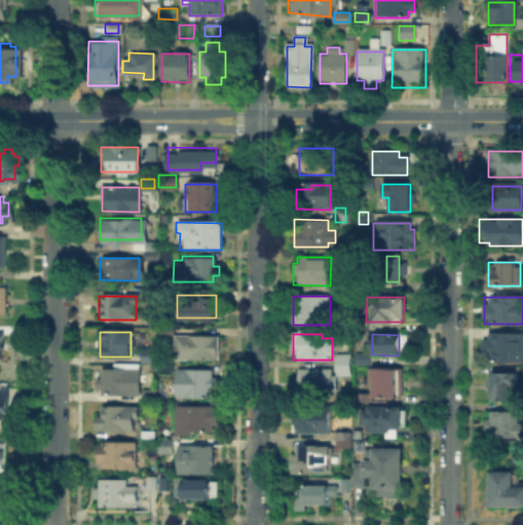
[(488,335),(522,335),(522,363),(488,363),(488,335)]
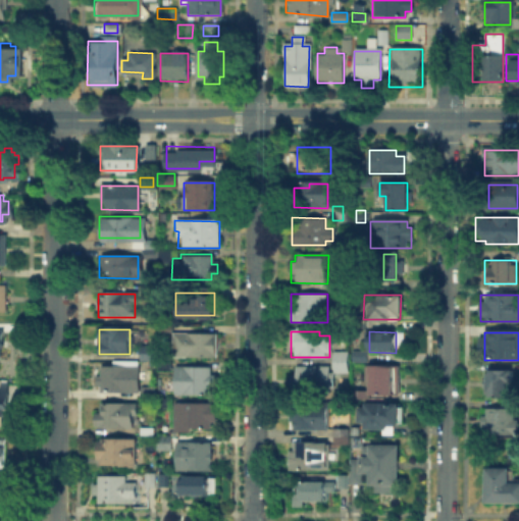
[(216,334),(216,358),(172,358),(172,334),(216,334)]
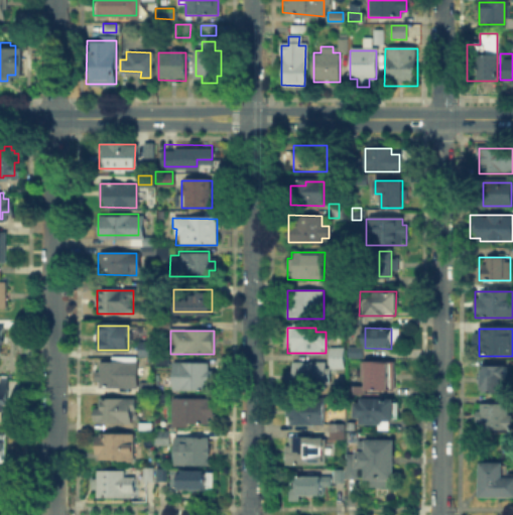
[(153,343),(153,358),(140,358),(140,343),(153,343)]
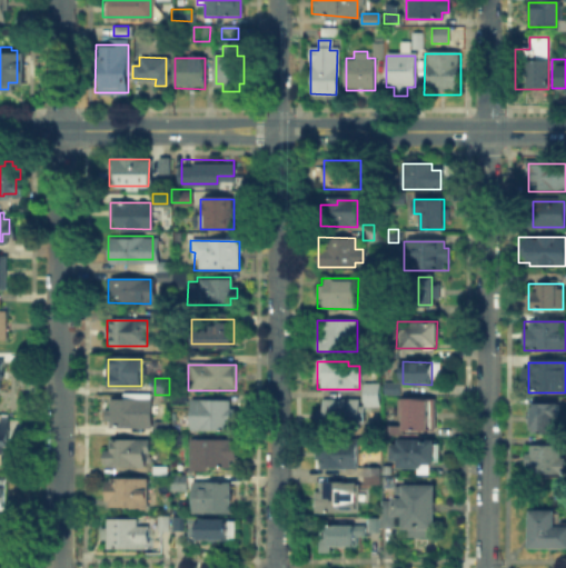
[(385,394),(385,385),(397,385),(397,394),(385,394)]
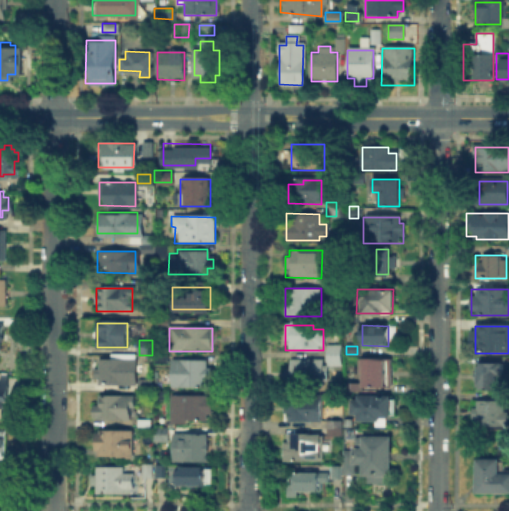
[(323,362),(323,347),(339,347),(339,362),(323,362)]
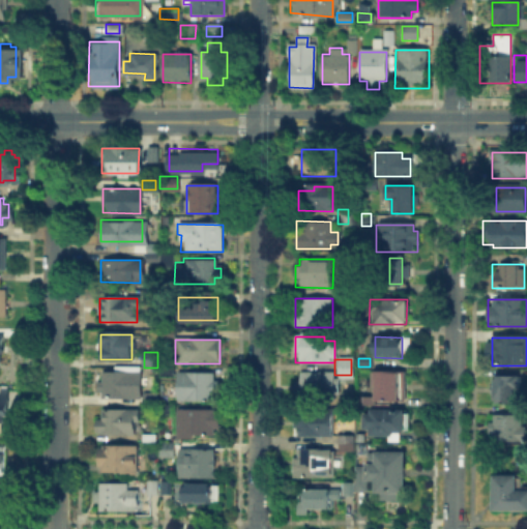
[(100,398),(101,371),(140,371),(140,398),(100,398)]
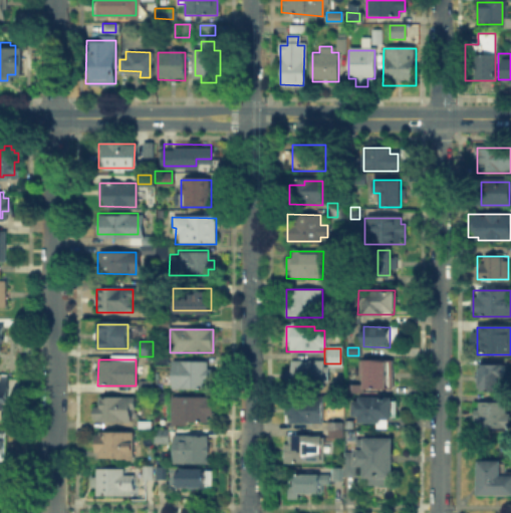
[(211,361),(211,391),(172,390),(172,361),(211,361)]
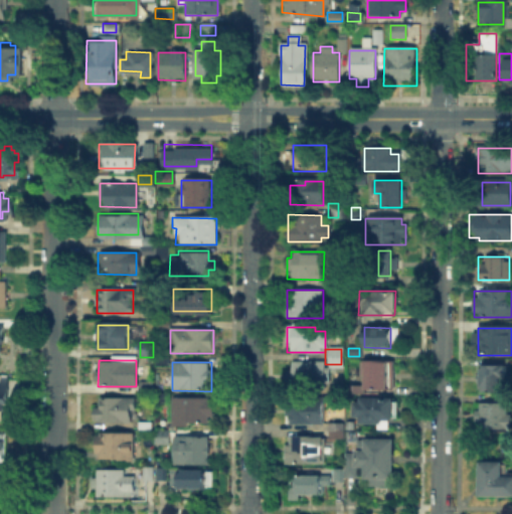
[(286,392),(286,363),(324,363),(324,392),(286,392)]
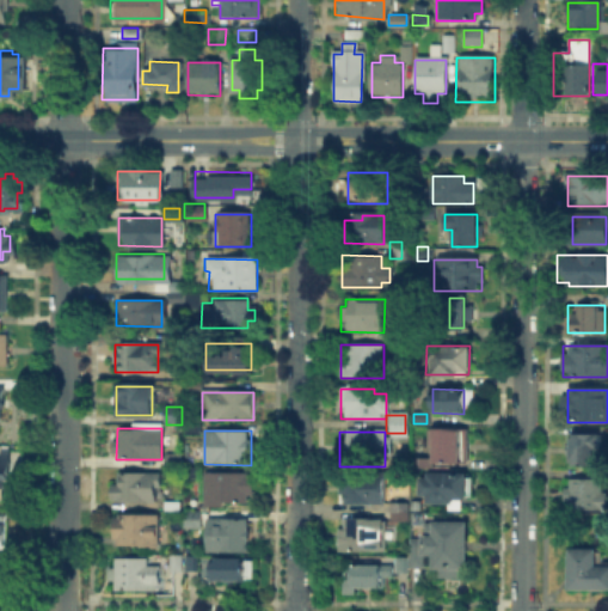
[(429,462),(429,432),(464,432),(462,462),(429,462)]
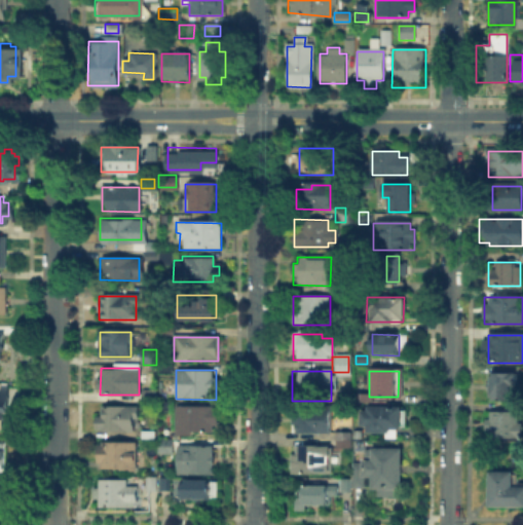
[(488,375),(510,375),(510,401),(488,401),(488,375)]
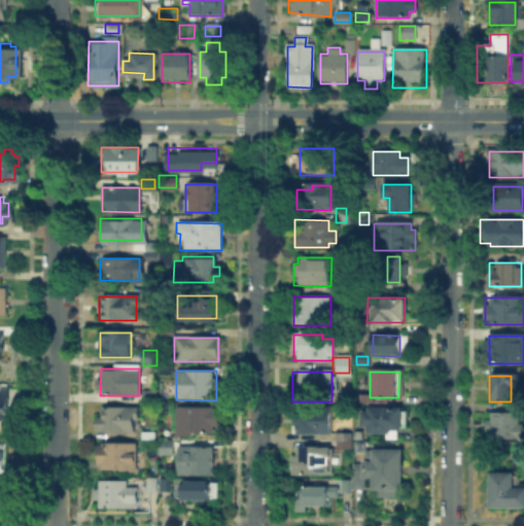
[(162,411),(162,401),(173,401),(173,411),(162,411)]
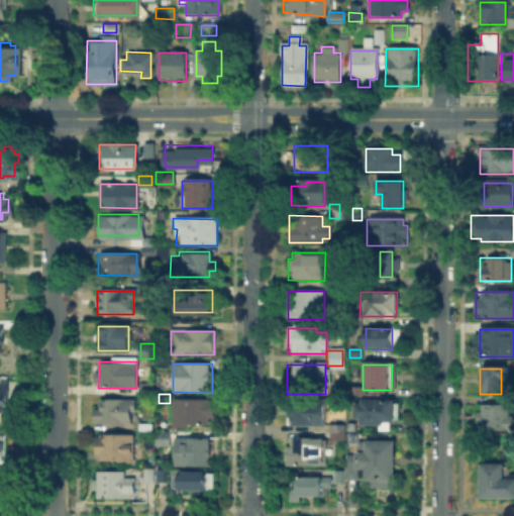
[(96,400),(134,400),(134,413),(131,413),(131,424),(96,424),(96,400)]
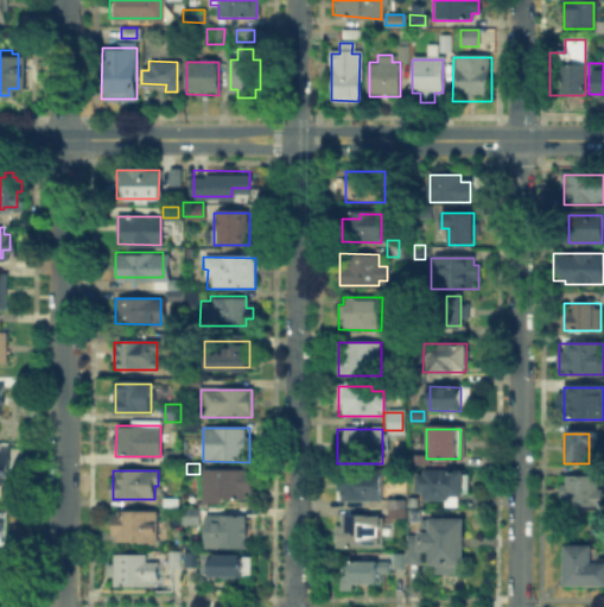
[(379,470),(379,503),(336,503),(336,470),(379,470)]
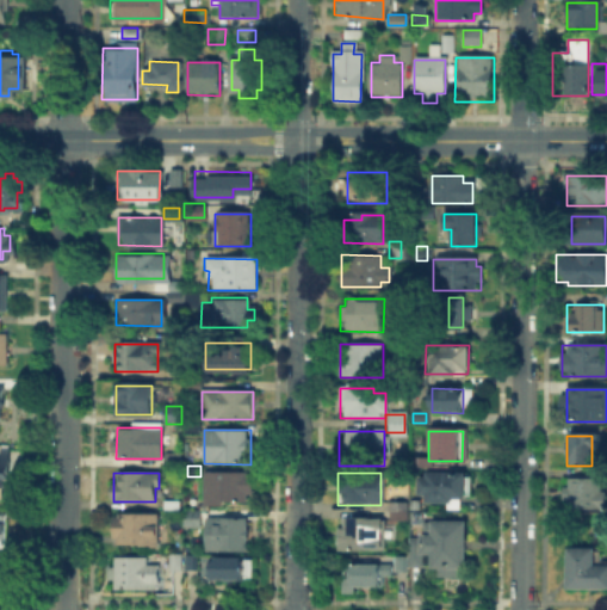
[(420,498),(420,474),(464,474),(464,498),(420,498)]
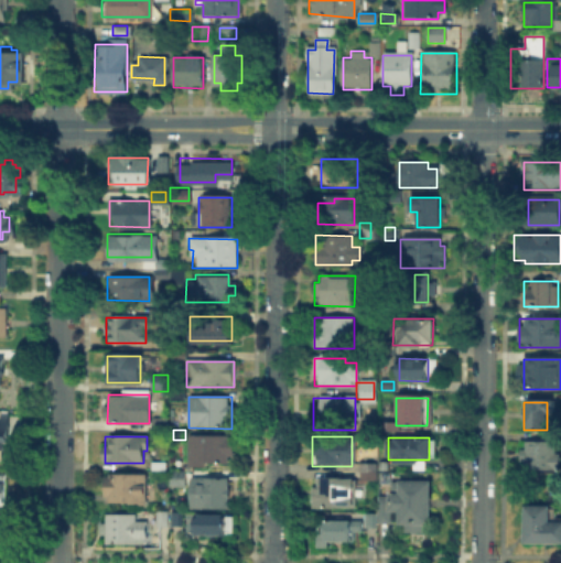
[(185,464),(185,440),(225,440),(225,464),(185,464)]
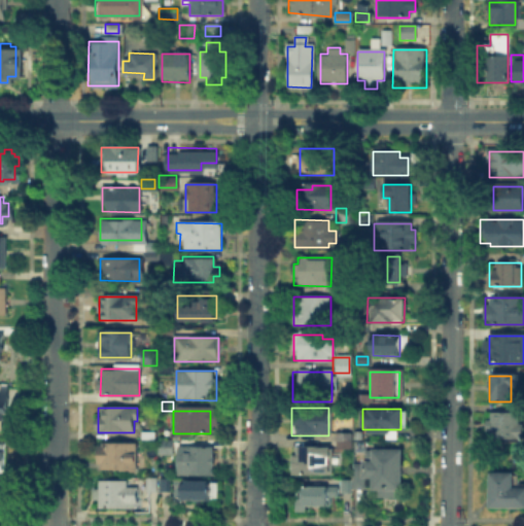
[(514,414),(514,425),(519,425),(519,439),(486,439),(486,413),(514,414)]
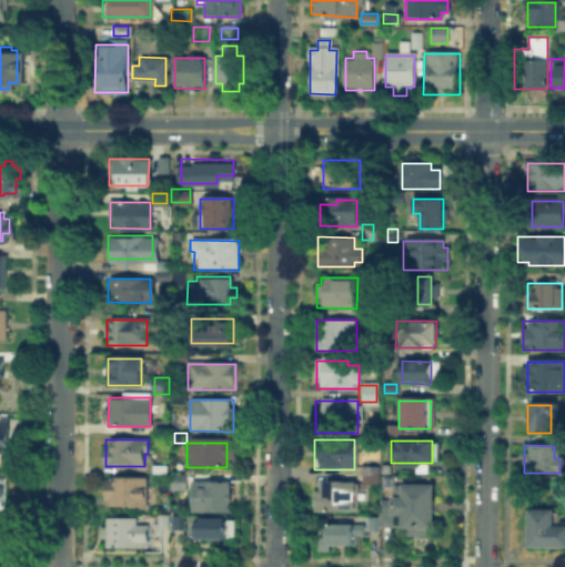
[(362,482),(362,471),(373,471),(373,482),(362,482)]
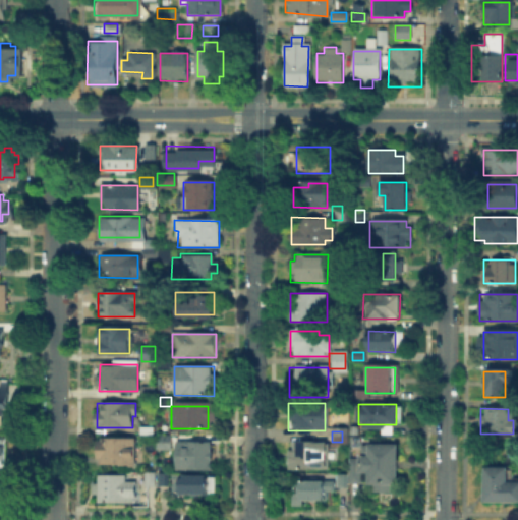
[(158,447),(158,438),(169,438),(169,447),(158,447)]
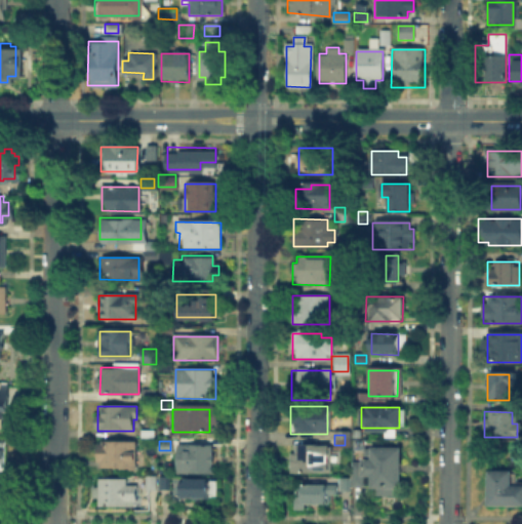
[(98,442),(135,442),(135,469),(97,469),(98,442)]
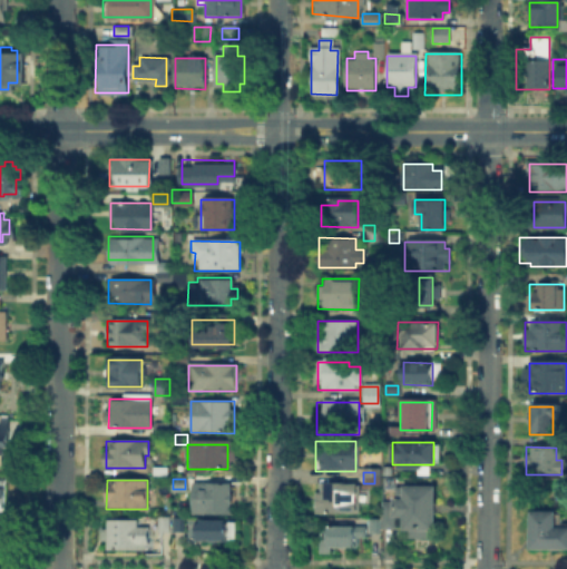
[(191,516),(192,481),(228,482),(228,516),(191,516)]
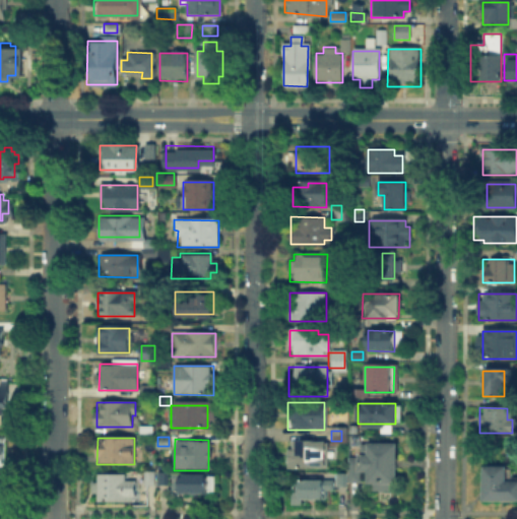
[(286,467),(286,442),(324,443),(324,467),(286,467)]
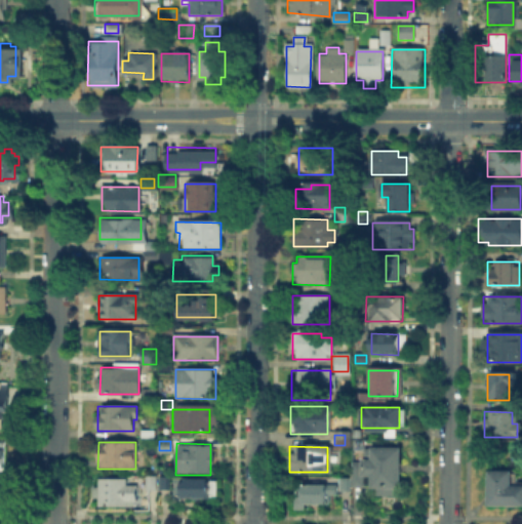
[(368,490),(368,449),(400,449),(400,490),(368,490)]
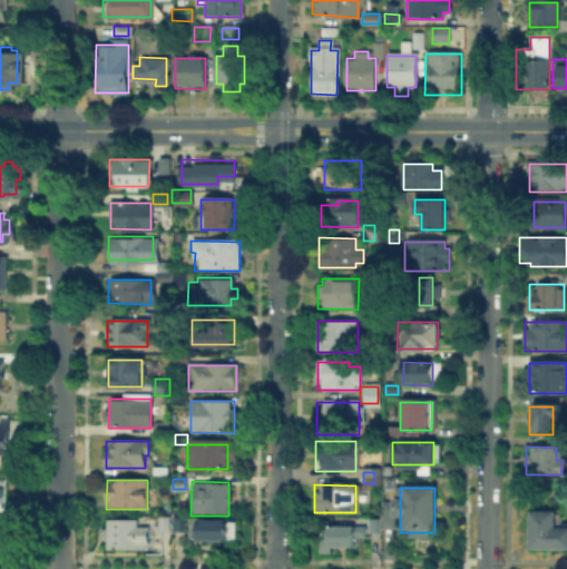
[(380,528),(380,504),(393,504),(392,528),(380,528)]
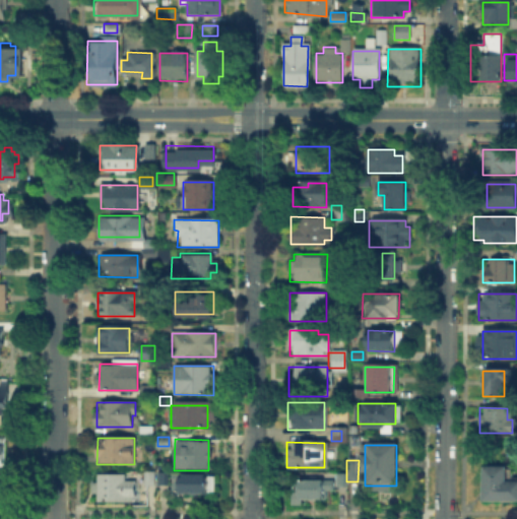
[(141,483),(141,467),(152,468),(152,483),(141,483)]
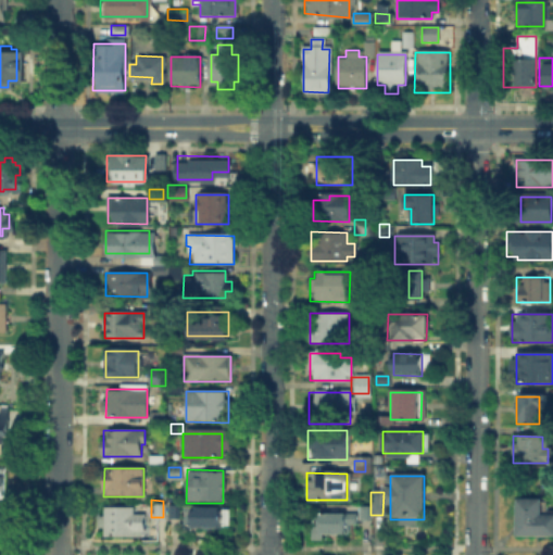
[(540,500),(539,514),(552,514),(552,535),(516,535),(516,500),(540,500)]
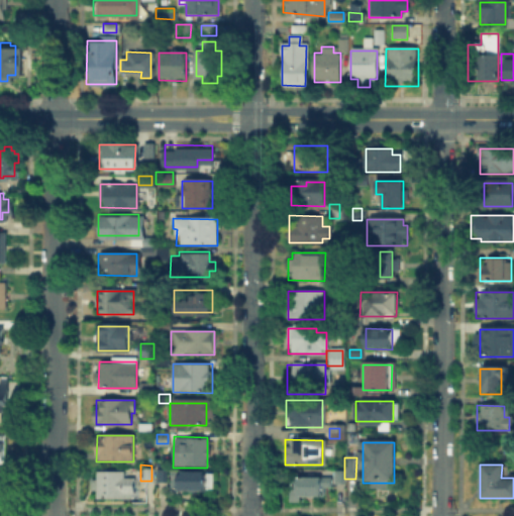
[(178,491),(178,473),(206,473),(206,491),(178,491)]
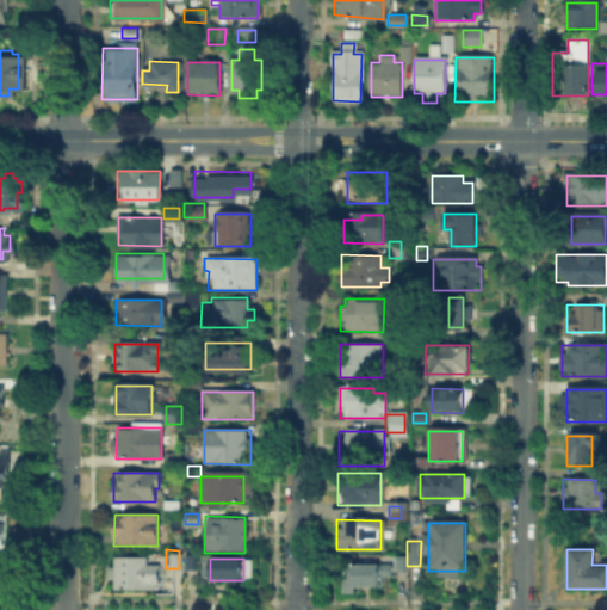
[(144,561),(144,567),(156,567),(156,590),(144,590),(115,590),(116,561),(144,561)]
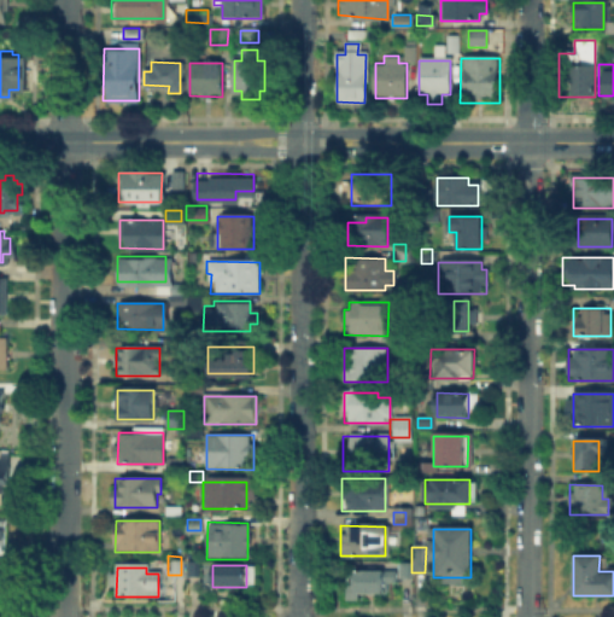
[(343,581),(354,581),(354,570),(384,571),(382,595),(358,595),(358,604),(343,604),(343,581)]
